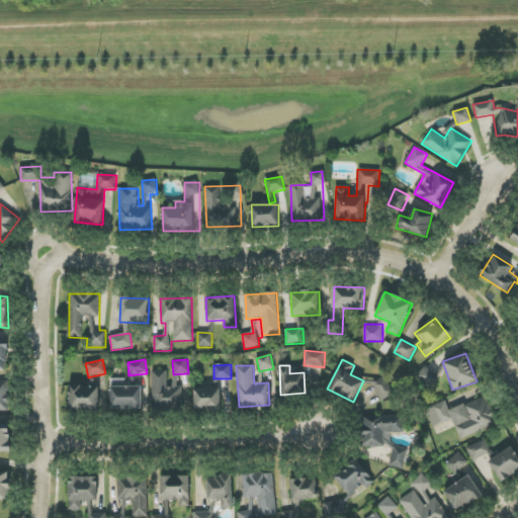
[(415,376),(427,390),(438,379),(426,366),(415,376)]
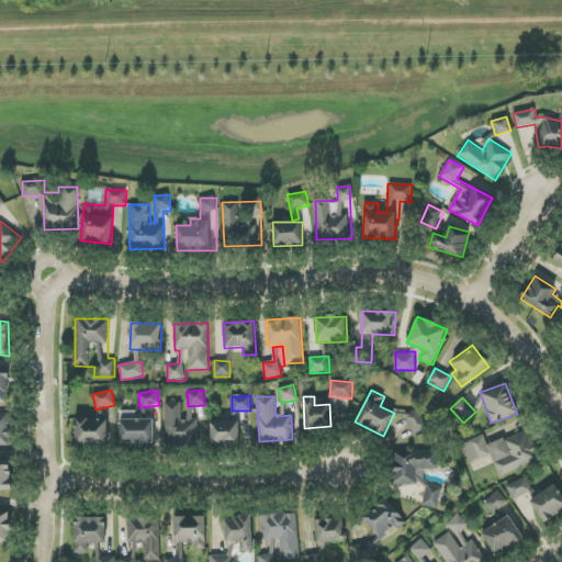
[(181,402),(165,403),(165,445),(198,445),(197,407),(188,407),(188,419),(181,419),(181,402)]
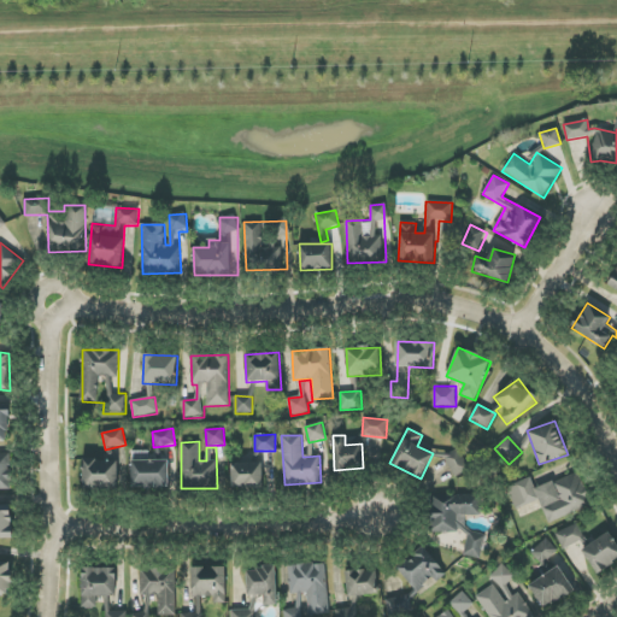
[(118,489),(118,448),(105,448),(105,459),(83,459),(83,489),(118,489)]
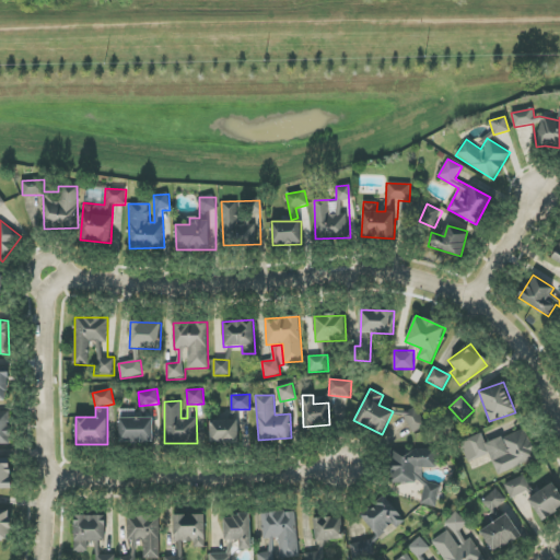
[(405,413),(409,430),(424,426),(419,409),(405,413)]
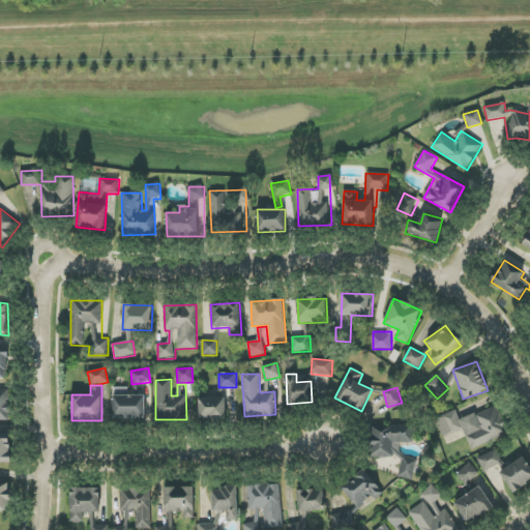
[(0,420),(7,421),(8,389),(0,388),(0,420)]
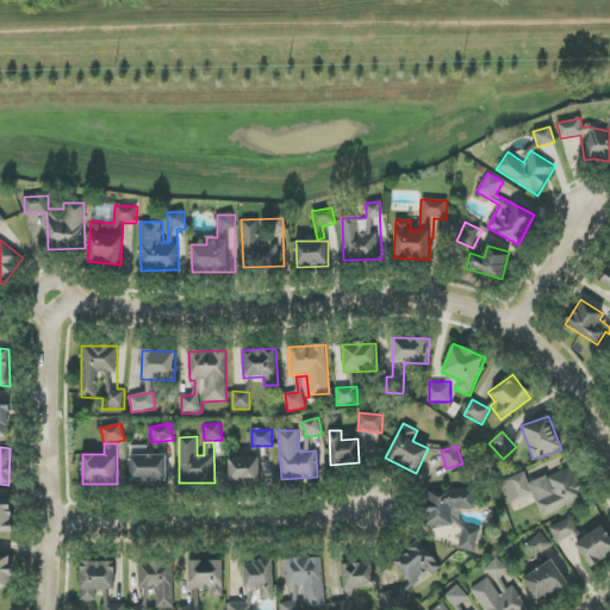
[(148,447),(131,447),(130,483),(167,483),(167,455),(148,455),(148,447)]
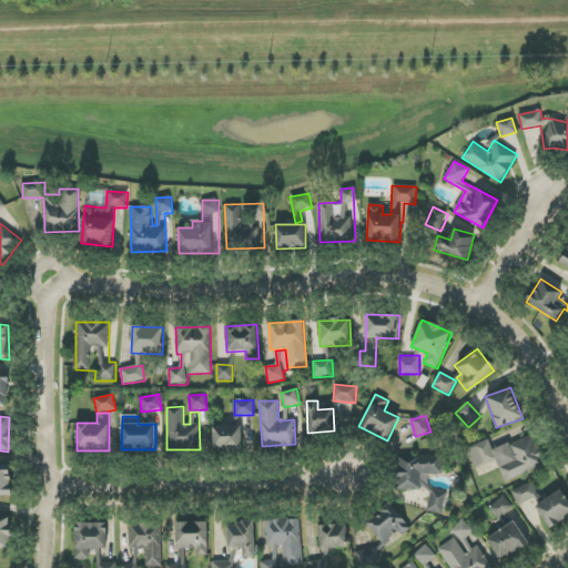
[(242,426),(213,427),(214,450),(242,449),(242,426)]
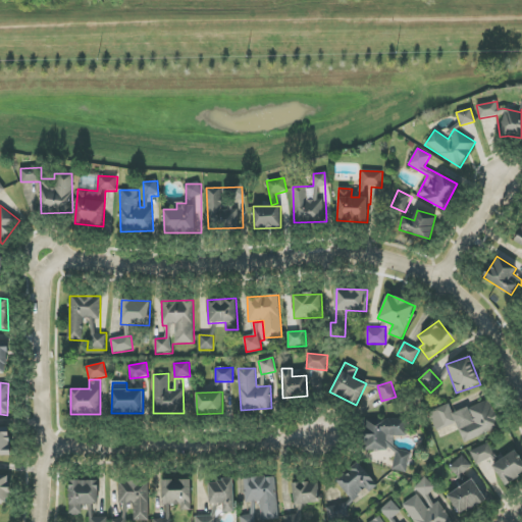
[(464,444),(500,428),(487,400),(453,414),(449,405),(429,413),(436,431),(456,423),(464,444)]
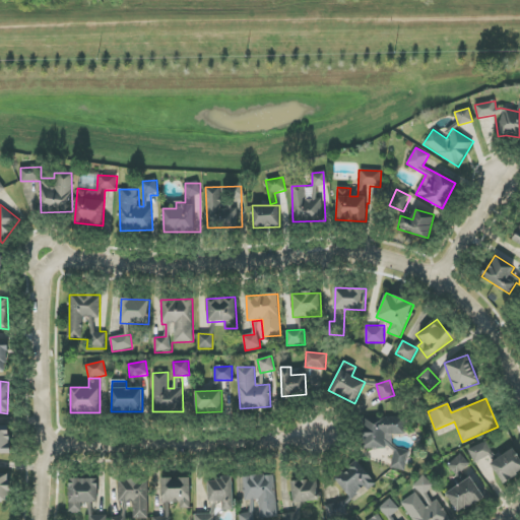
[(404,434),(404,417),(363,418),(364,450),(386,449),(386,434),(404,434)]
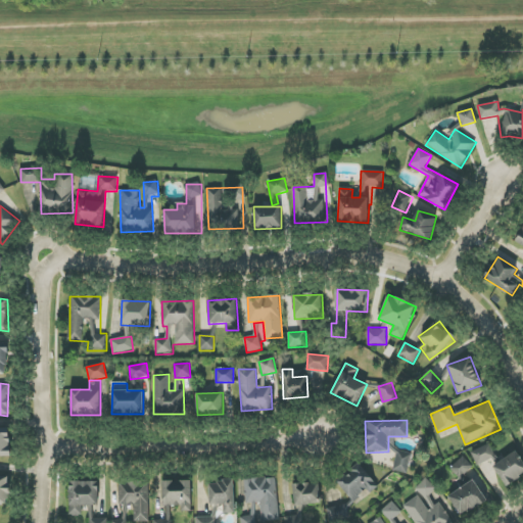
[(0,457),(11,457),(10,428),(0,428),(0,457)]
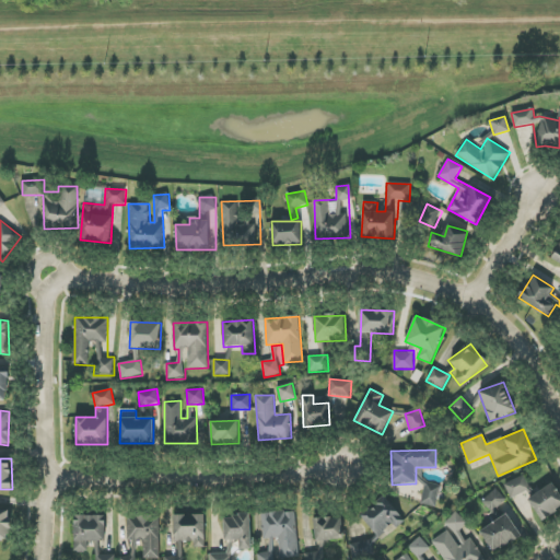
[(531,490),(525,476),(504,485),(511,499),(531,490)]
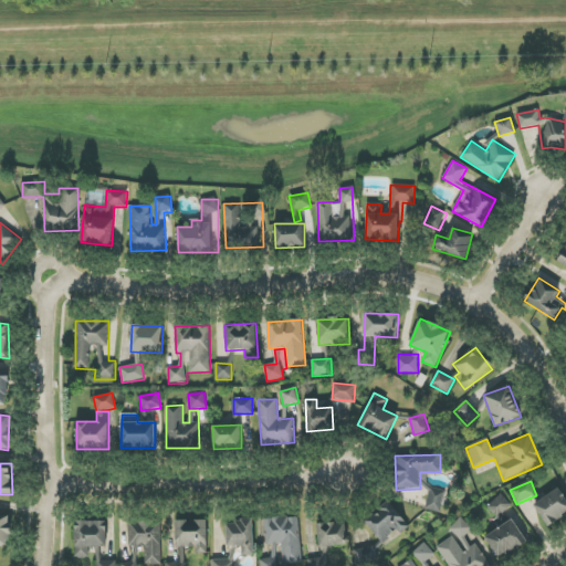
[(425,509),(440,513),(446,492),(431,488),(425,509)]
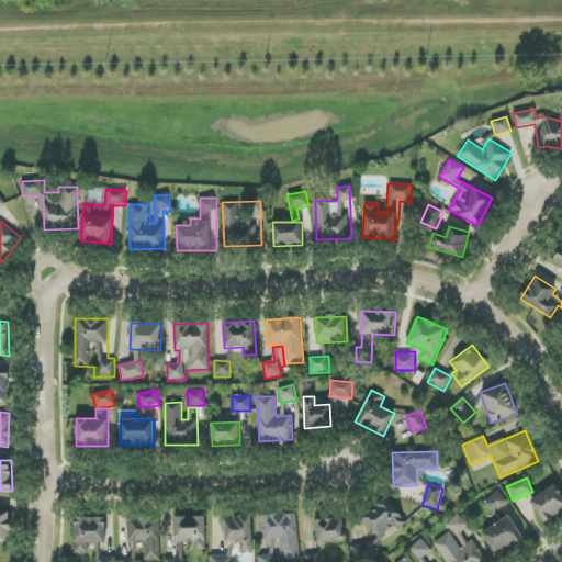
[(529,502),(543,523),(561,510),(561,496),(554,485),(529,502)]
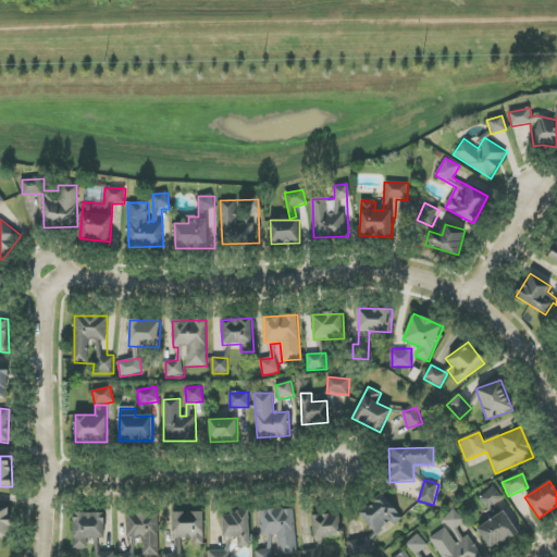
[(487,510),(504,499),(495,486),(479,497),(487,510)]
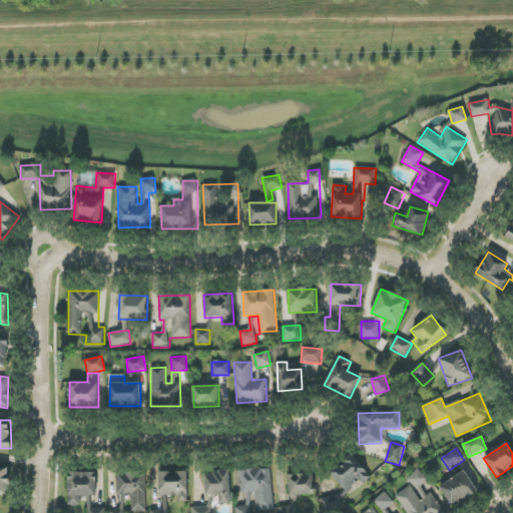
[(371,478),(353,454),(331,472),(346,492),(360,481),(363,484),(371,478)]
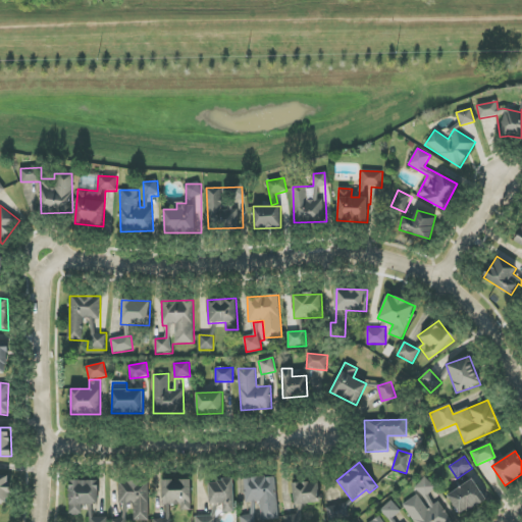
[(0,500),(9,501),(9,476),(0,475),(0,500)]
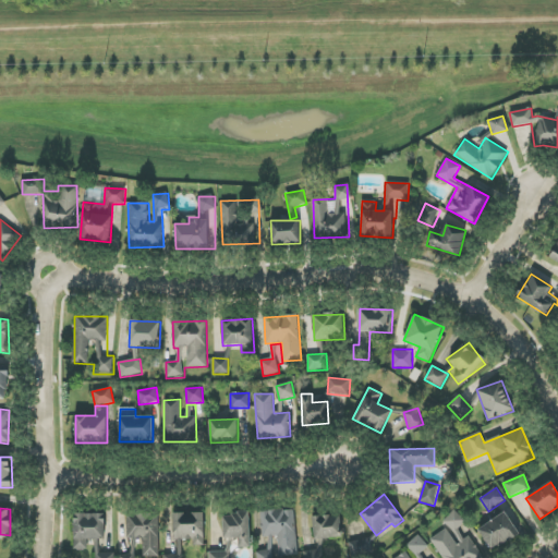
[(295,510),(262,511),(263,537),(278,537),(278,557),(298,556),(295,510)]
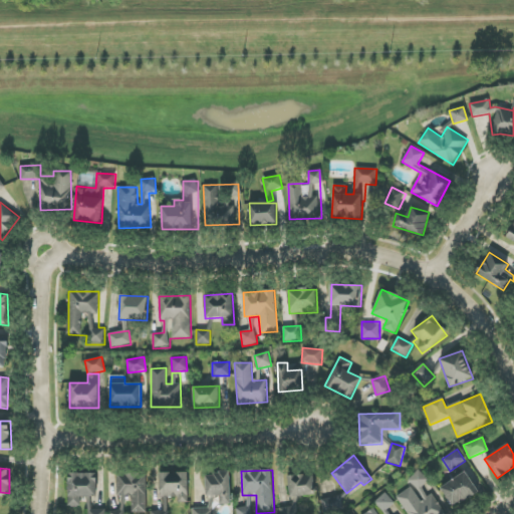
[(188,472),(159,473),(160,497),(178,497),(178,503),(189,502),(188,472)]
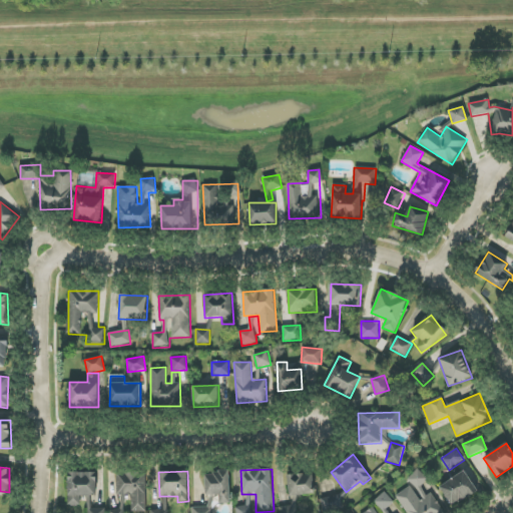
[(407,512),(445,512),(418,471),(405,479),(410,487),(396,496),(407,512)]
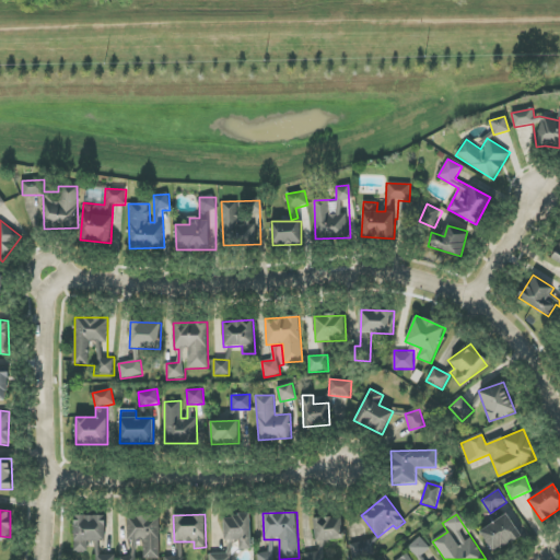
[(494,553),(521,536),(506,514),(479,532),(494,553)]
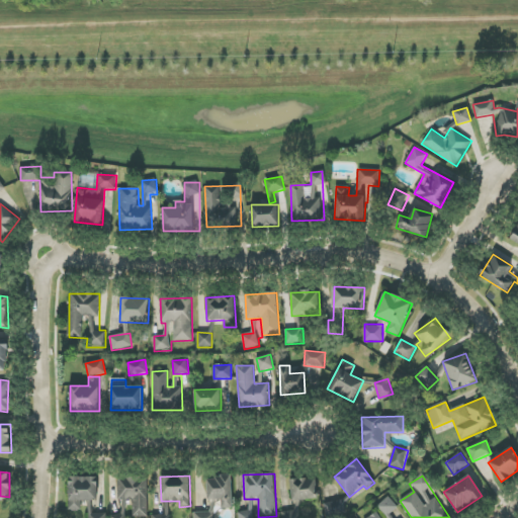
[(69,511),(81,511),(81,501),(98,501),(98,477),(69,478),(69,511)]
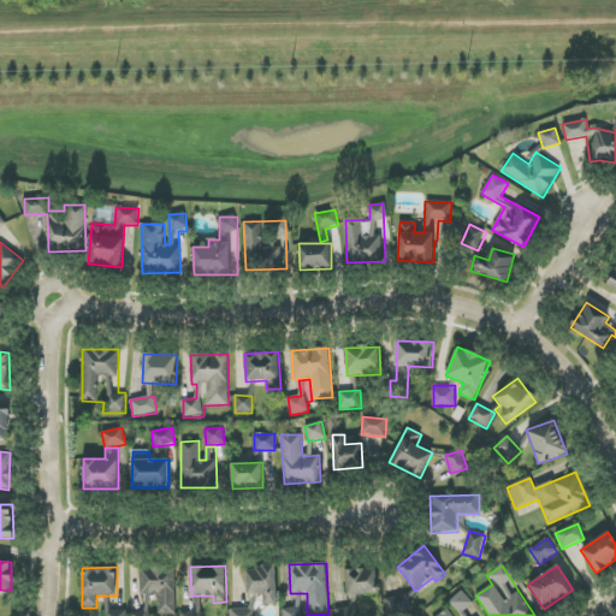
[(159,615),(176,615),(175,567),(140,568),(141,596),(158,594),(159,615)]
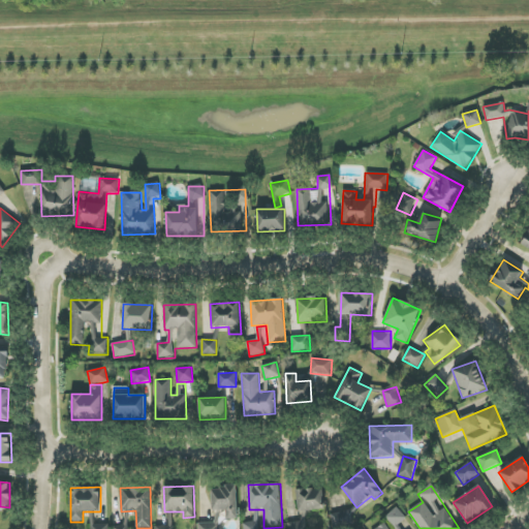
[(238,519),(237,487),(211,487),(212,511),(225,510),(226,520),(238,519)]
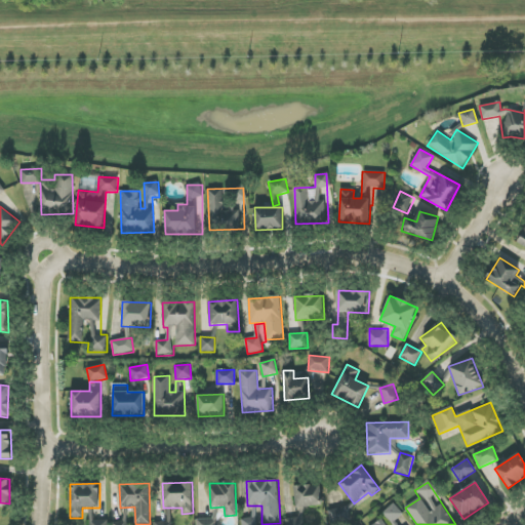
[(322,506),(320,484),(294,486),(295,508),(322,506)]
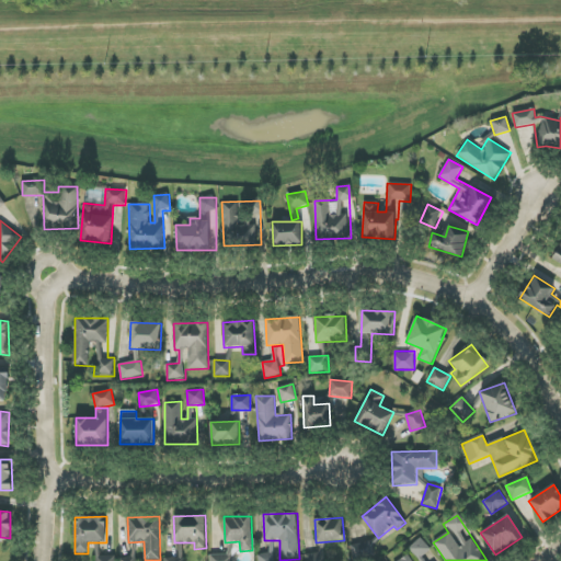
[(398,560),(425,560),(423,557),(431,551),(422,538),(407,548),(411,552),(398,560)]
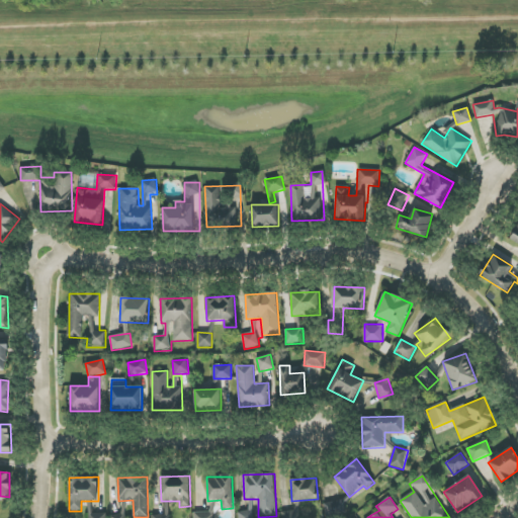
[(329,517),(346,513),(342,499),(325,504),(329,517)]
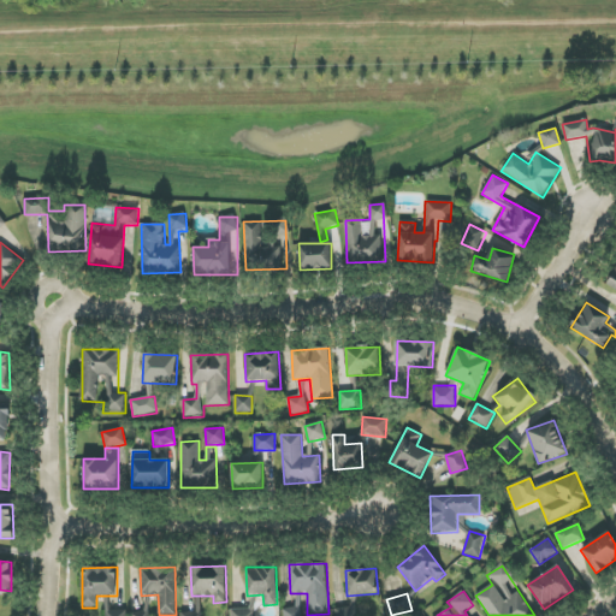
[(336,609),(336,615),(356,615),(356,597),(348,597),(348,608),(336,609)]
